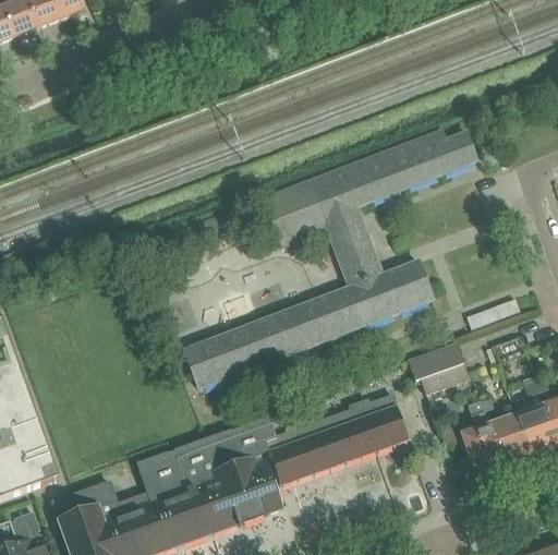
[(4,7),(15,36),(39,27),(28,0),(20,0),(4,7)]
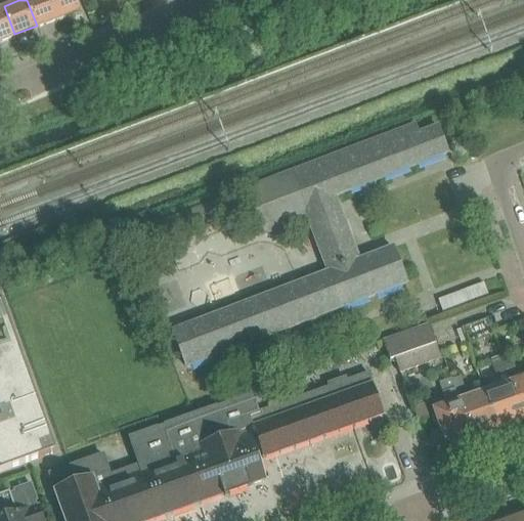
[(27,0),(37,26),(58,16),(51,0),(27,0)]
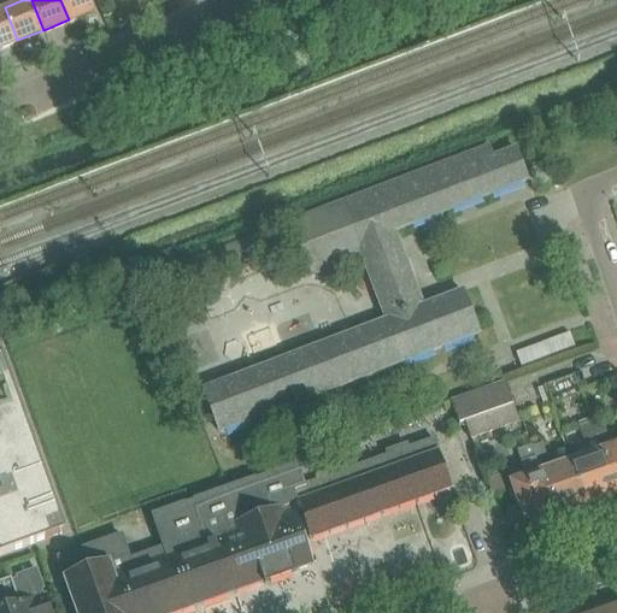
[(95,10),(92,0),(60,0),(69,19),(95,10)]
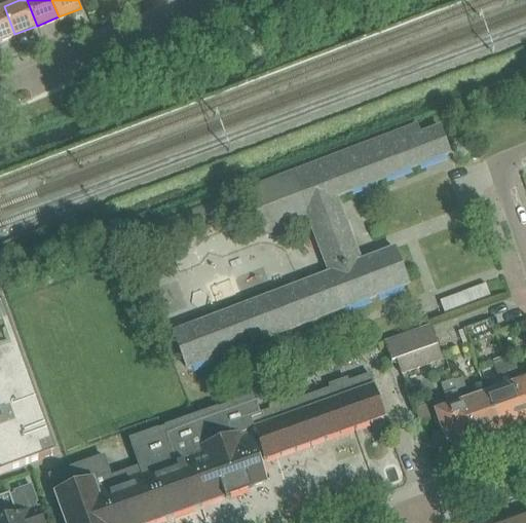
[(0,39),(14,34),(4,6),(0,6),(0,39)]
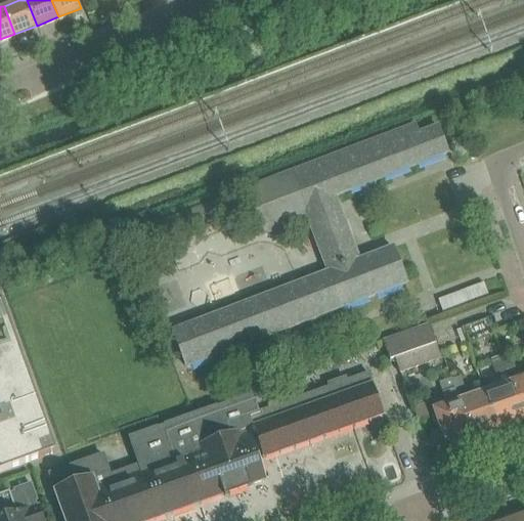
[(188,365),(243,344),(407,281),(393,246),(360,258),(357,250),(350,232),(352,231),(348,220),(346,220),(336,194),(448,152),(438,125),(419,132),(416,123),(249,187),(265,231),(308,215),(330,270),(174,330),(188,365)]
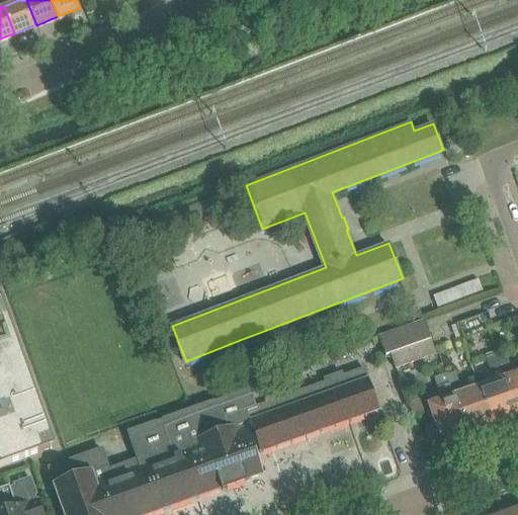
[(479,276),(433,293),(438,306),(483,288),(479,276)]
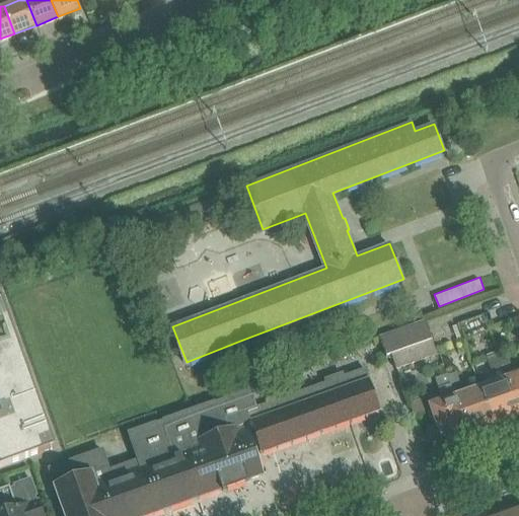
[(0,409),(1,413),(0,412),(0,465),(56,446),(0,292),(0,409)]
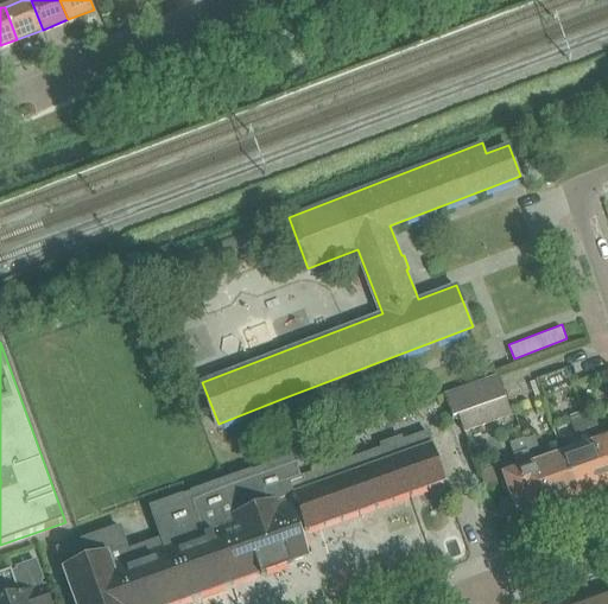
[(466,428),(512,412),(512,413),(513,413),(499,372),(498,372),(498,373),(445,392),(445,390),(444,390),(454,415),(455,415),(454,414),(460,413),(462,420),(466,430),(466,428)]
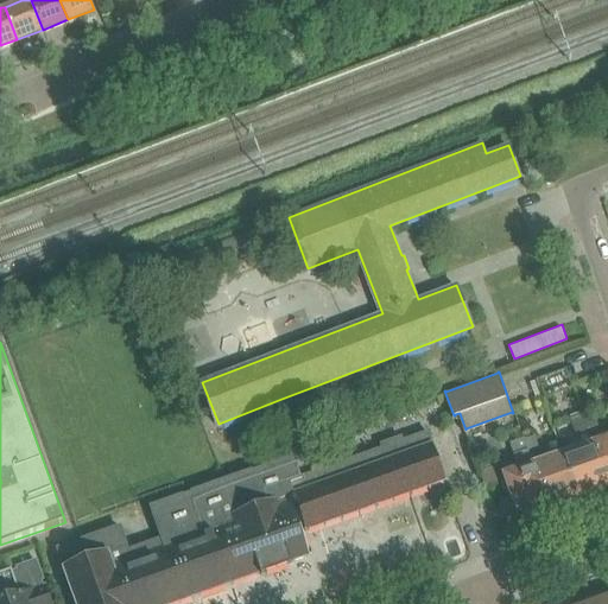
[(594,412),(584,415),(588,426),(599,423),(594,412)]
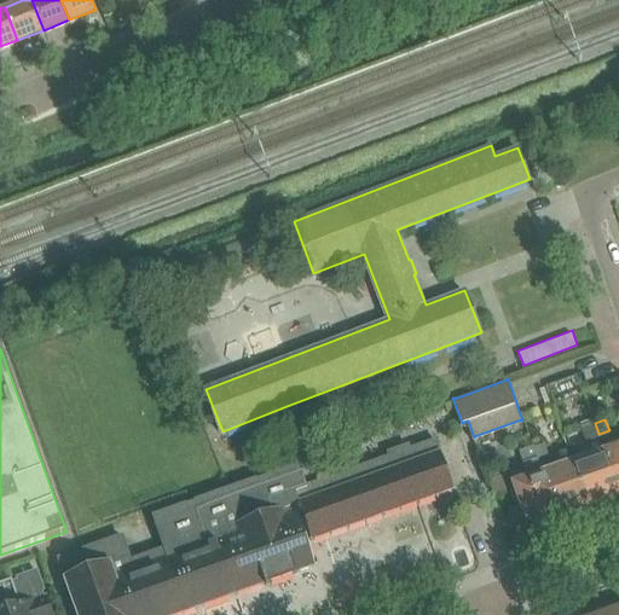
[(594,421),(582,425),(588,442),(600,439),(599,434),(595,423),(594,421)]
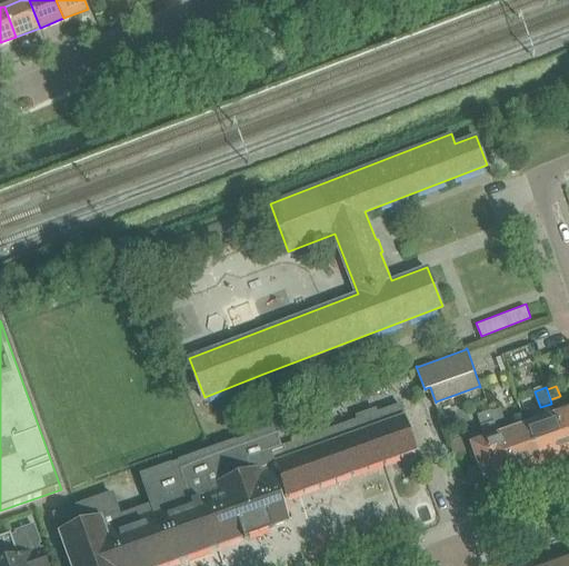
[(121,513),(113,492),(56,513),(61,529),(60,530),(72,565),(156,565),(243,535),(246,536),(247,536),(248,536),(249,536),(250,535),(251,532),(263,527),(266,528),(269,528),(270,528),(271,527),(272,526),(272,524),(289,518),(275,478),(280,476),(287,495),(417,448),(401,404),(377,413),(376,408),(358,415),(359,419),(312,436),(311,432),(293,438),(295,442),(282,446),(275,425),(140,473),(150,503),(121,513)]
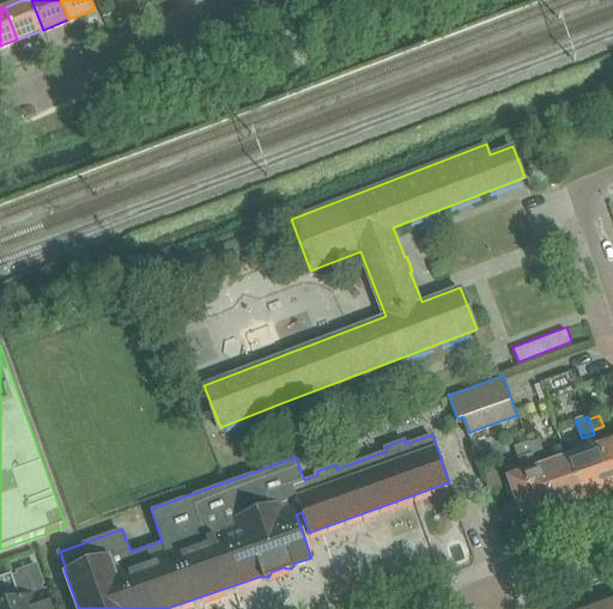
[(529,440),(530,444),(534,452),(545,449),(540,437),(529,440)]
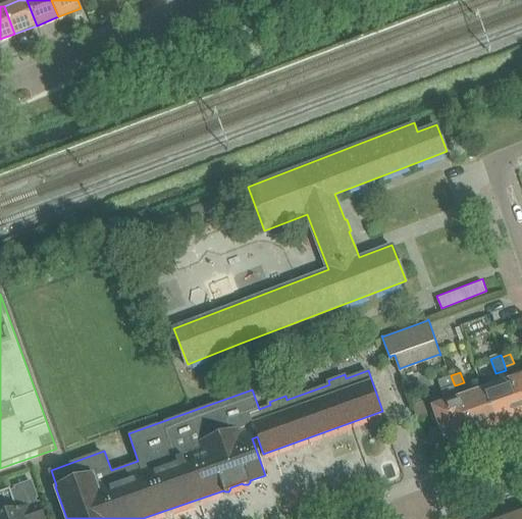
[(521,414),(521,373),(509,378),(521,414)]
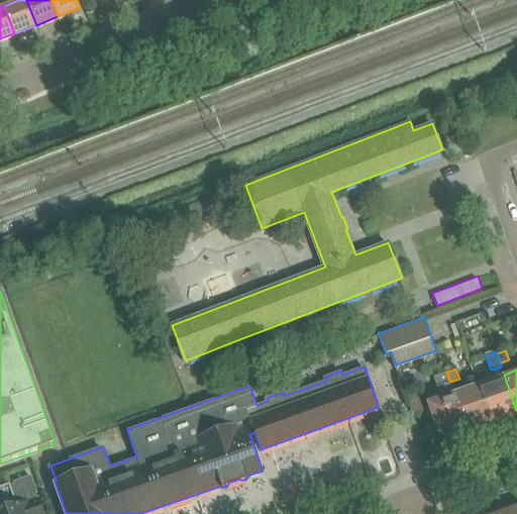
[(466,430),(453,393),(454,393),(450,382),(447,375),(446,372),(446,371),(434,375),(440,392),(429,396),(430,401),(428,401),(429,404),(428,407),(430,415),(433,416),(437,425),(444,423),(449,435),(466,430)]
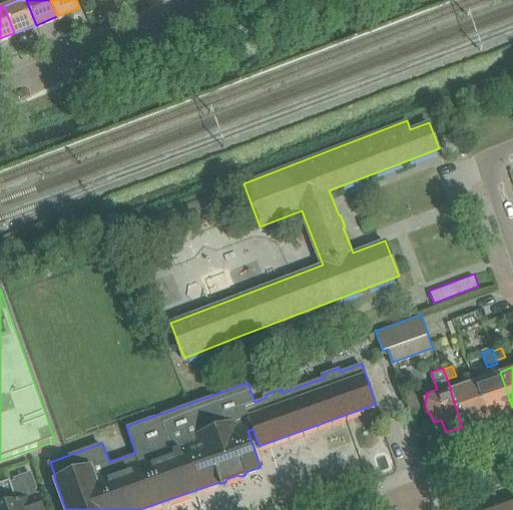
[(487,418),(490,417),(492,416),(495,417),(502,415),(503,412),(512,408),(512,407),(500,372),(477,381),(483,399),(480,400),(487,418)]
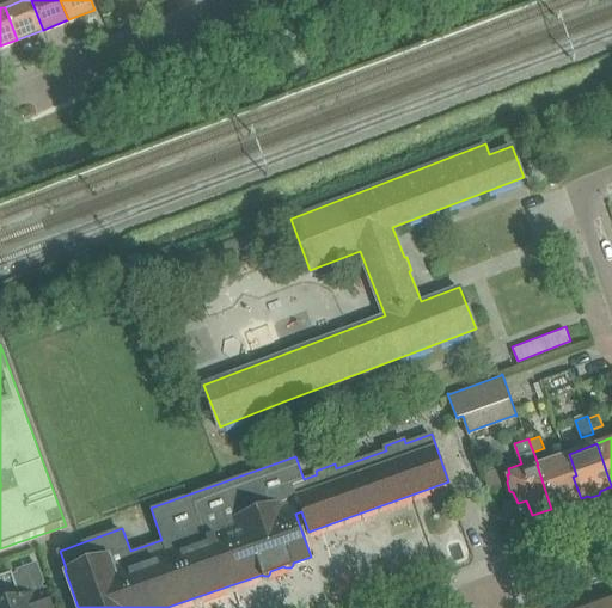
[(581,498),(573,477),(576,476),(569,454),(538,465),(537,465),(551,509),(564,504),(567,507),(576,503),(577,499),(581,498)]
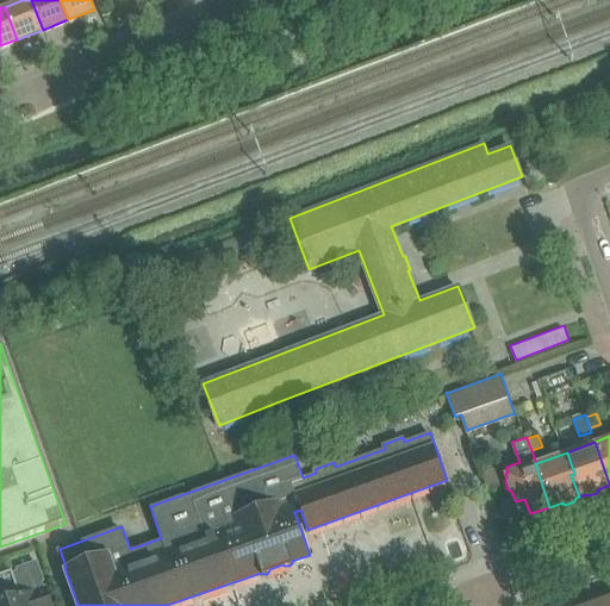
[(53,605),(47,585),(43,586),(41,580),(43,579),(36,560),(18,567),(18,569),(12,572),(12,568),(0,572),(0,605),(53,605)]
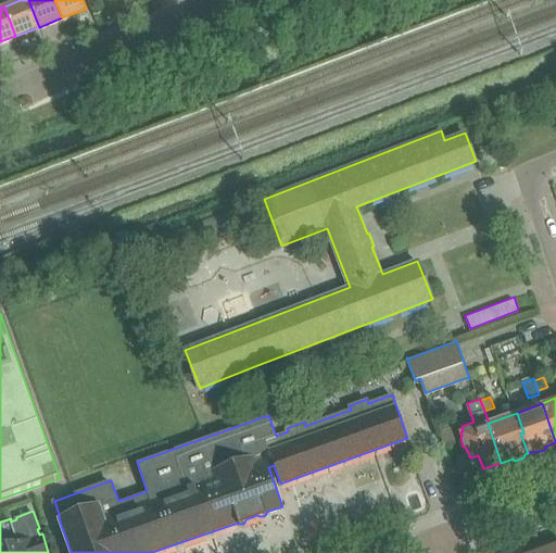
[(555,552),(555,541),(553,543),(551,547),(543,550),(544,552),(555,552)]
